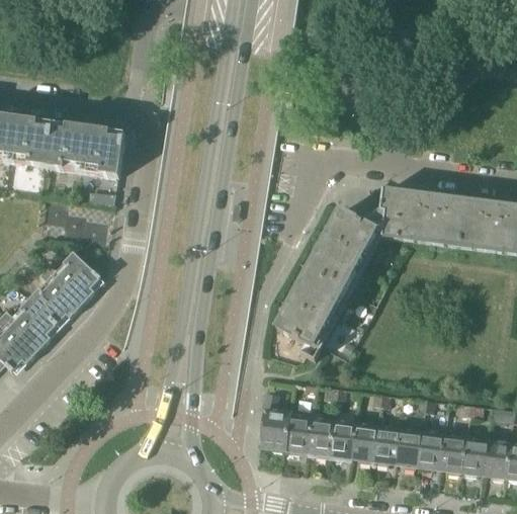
[(0,156),(10,158),(27,160),(26,166),(45,169),(51,124),(19,120),(20,118),(10,117),(10,118),(0,116),(0,156)]
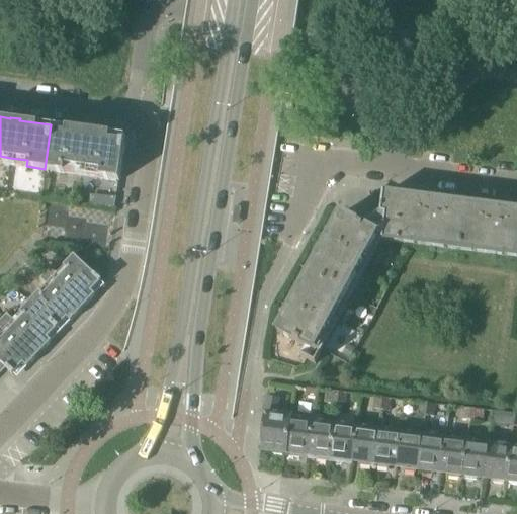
[(51,124),(45,169),(63,171),(64,165),(82,168),(83,168),(99,170),(98,176),(111,178),(117,179),(121,151),(122,151),(123,141),(120,141),(121,135),(92,131),(92,129),(88,127),(82,127),(82,129),(51,124)]
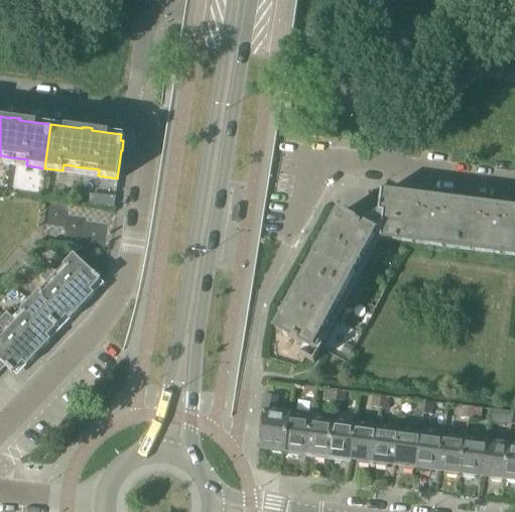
[(35,193),(37,183),(24,181),(23,190),(35,193)]
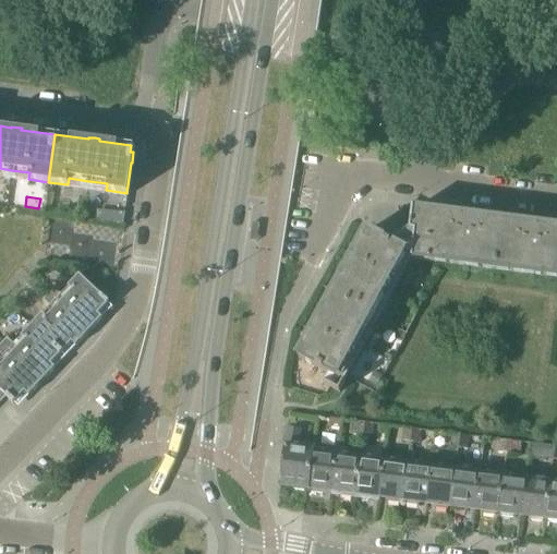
[(118,207),(109,206),(107,219),(116,221),(120,221),(122,208),(118,207)]
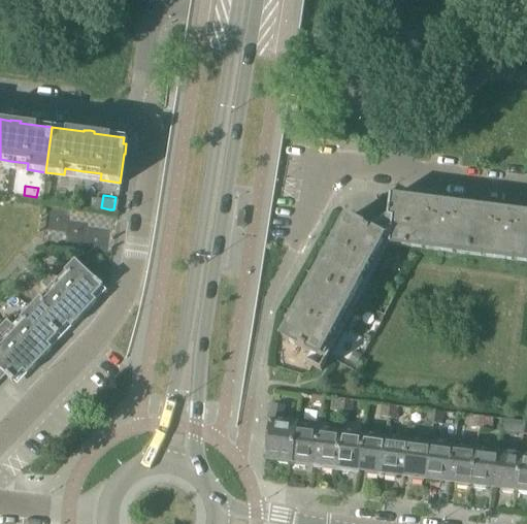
[(346,216),(329,246),(366,266),(376,247),(379,248),(384,237),(388,239),(388,242),(404,244),(410,197),(389,195),(387,216),(365,226),(346,216)]
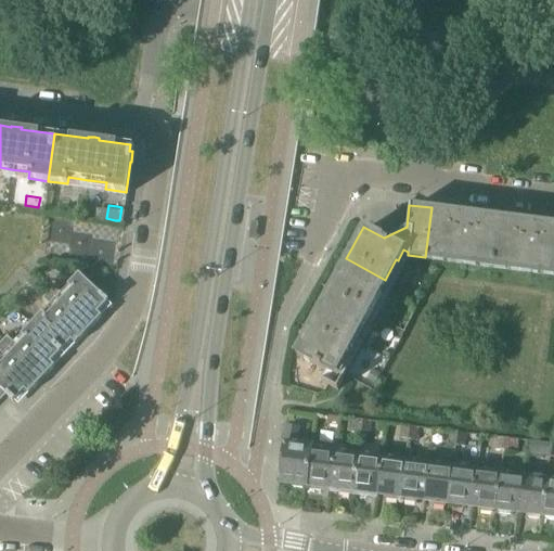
[(459,212),(432,207),(425,257),(458,261),(464,209),(459,208),(459,212)]
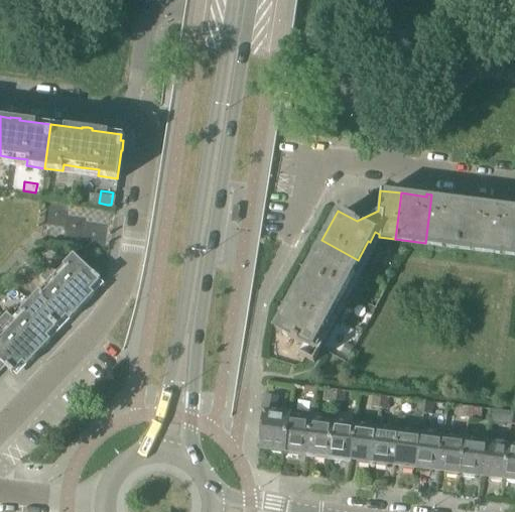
[(437,196),(431,195),(425,243),(457,247),(463,201),(437,198),(437,196)]
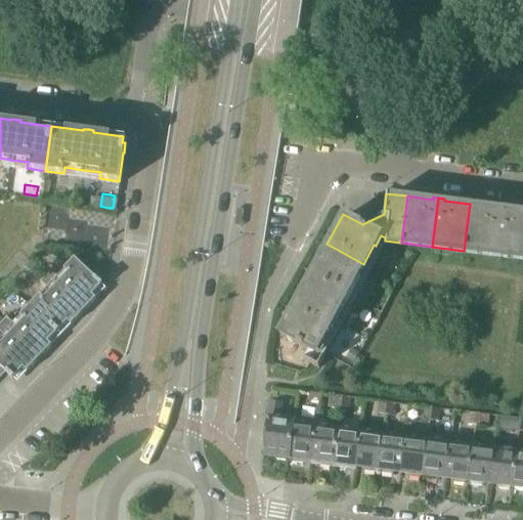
[(495,207),(470,204),(464,251),(495,255),(502,206),(495,205),(495,207)]
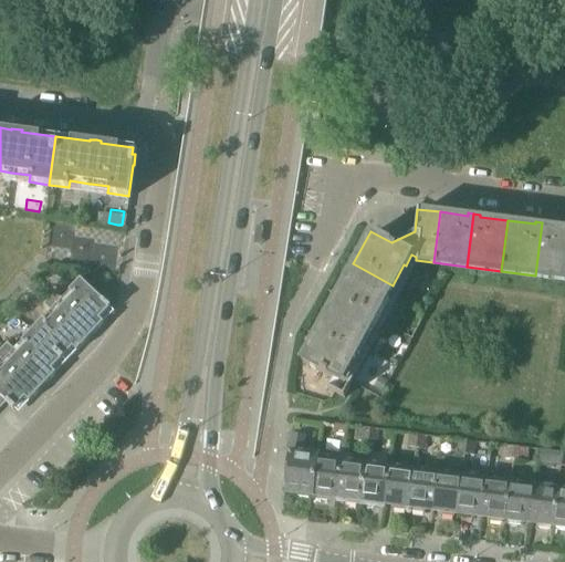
[(547,224),(542,222),(535,276),(564,279),(564,228),(547,226),(547,224)]
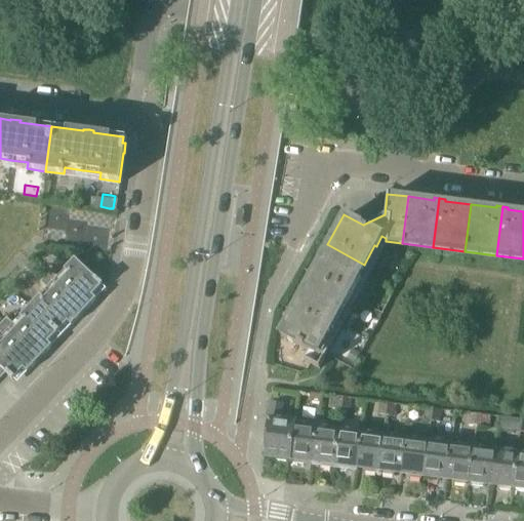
[(327,244),(311,273),(350,295),(355,285),(354,284),(364,265),(327,244)]
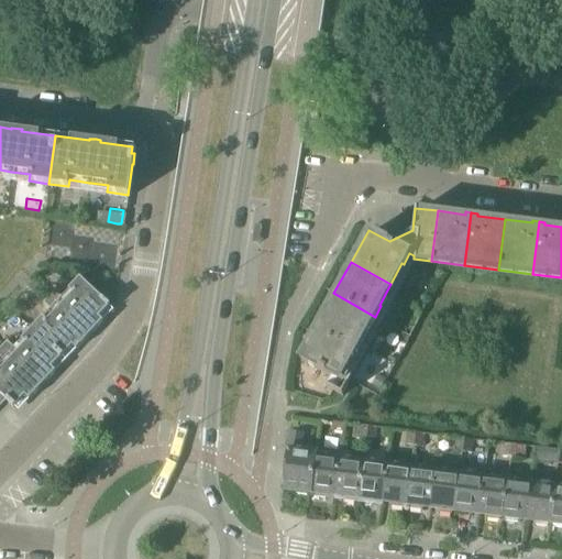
[(53,287),(46,295),(88,332),(101,318),(97,315),(109,303),(100,295),(78,275),(67,286),(72,291),(64,298),(53,287)]
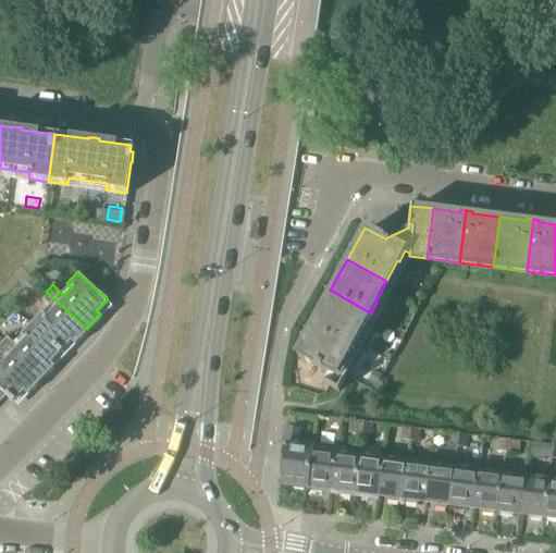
[(32,275),(26,281),(36,291),(41,284),(32,275)]
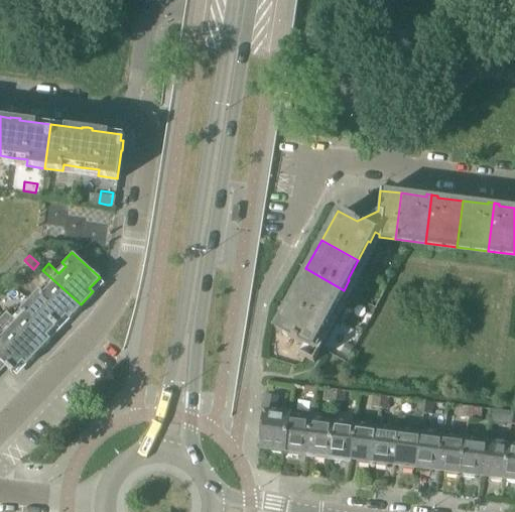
[(305,268),(290,298),(327,318),(337,299),(339,299),(344,290),(305,268)]
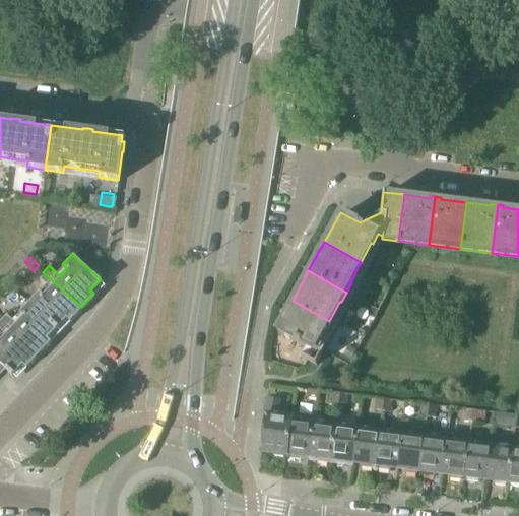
[(45,282),(27,301),(56,326),(65,316),(69,320),(81,307),(43,272),(39,276),(45,282)]
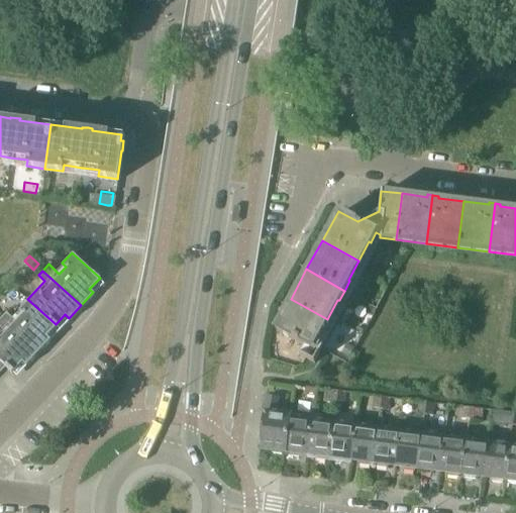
[(5,310),(0,316),(37,351),(49,338),(45,334),(56,324),(27,299),(11,316),(5,310)]
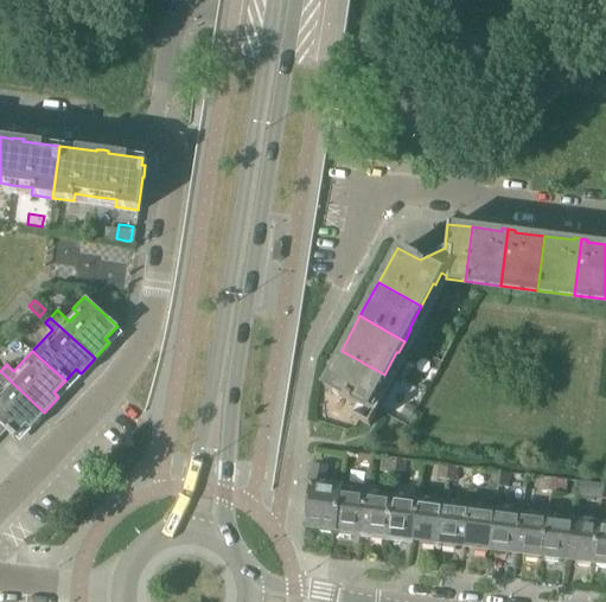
[(384,375),(342,351),(323,385),(356,403),(351,414),(350,412),(350,414),(368,423),(374,412),(368,409),(374,397),(372,397),(384,375)]
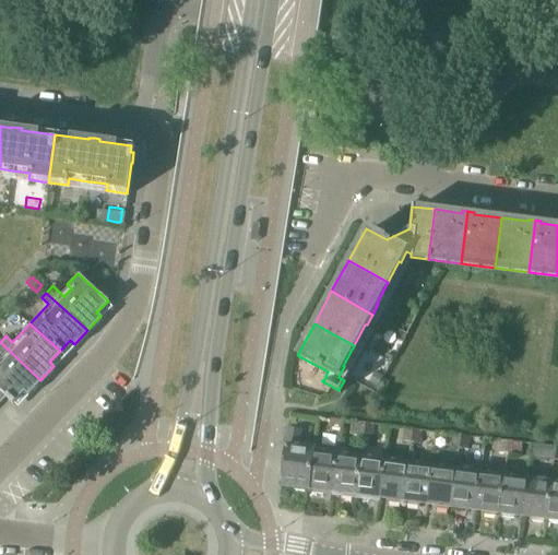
[(0,389),(4,394),(12,402),(23,390),(27,394),(40,380),(0,342),(0,353),(4,357),(0,363),(0,389)]
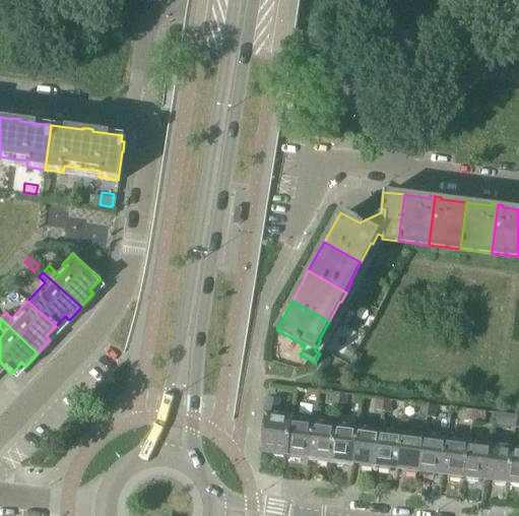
[(304,386),(303,398),(313,400),(315,388),(304,386)]
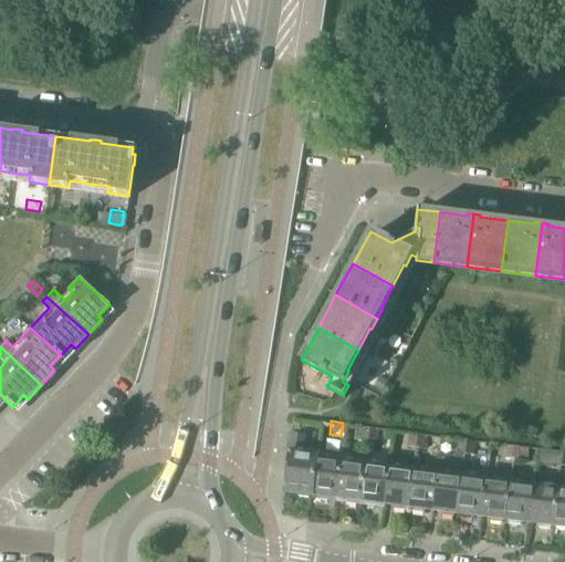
[(352,437),(366,439),(368,426),(354,424),(352,437)]
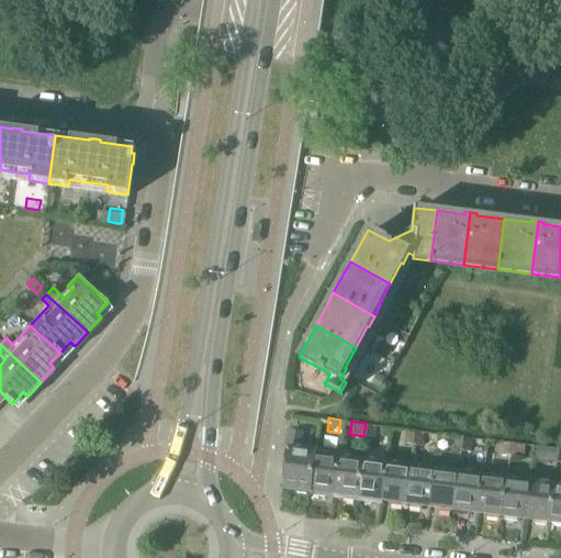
[(366,423),(363,436),(372,437),(374,424),(366,423)]
